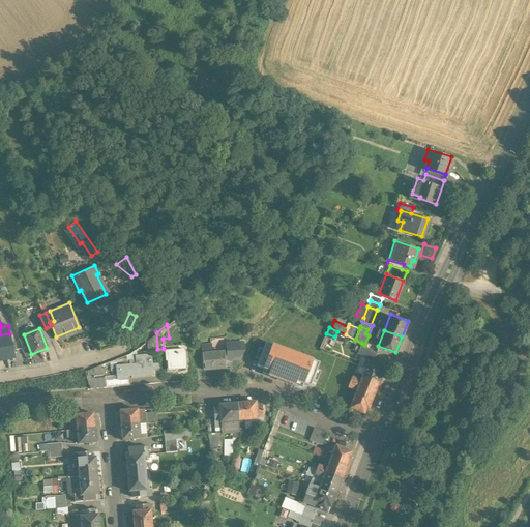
[(150,350),(157,349),(156,332),(148,339),(150,350)]
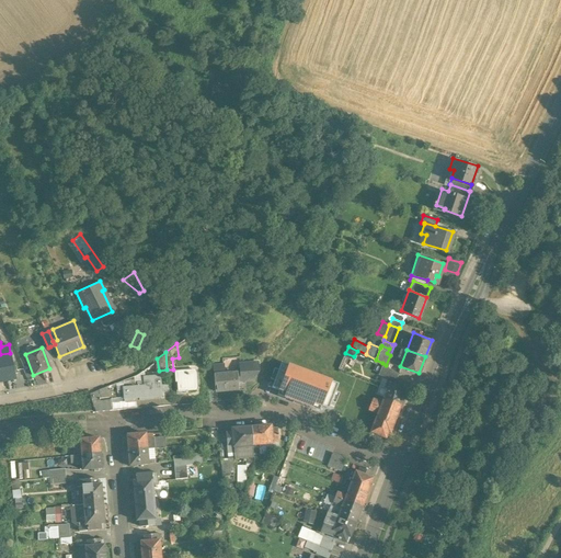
[(10,353),(0,354),(0,380),(7,379),(6,375),(13,374),(12,366),(10,353)]
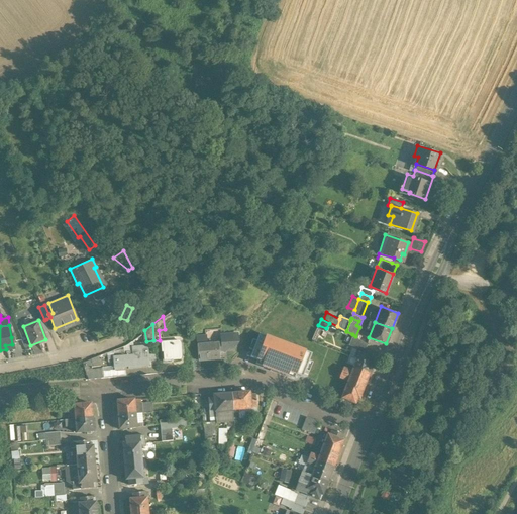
[(317,327),(312,337),(316,339),(321,328),(317,327)]
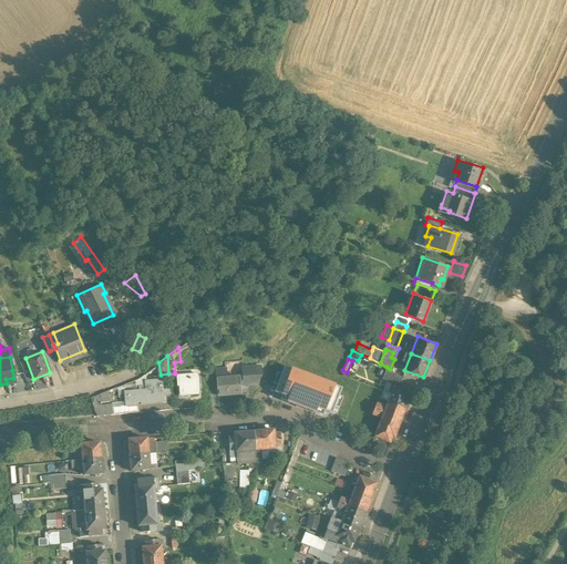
[(331,412),(341,387),(284,363),(274,389),(289,396),(287,400),(315,410),(317,406),(331,412)]
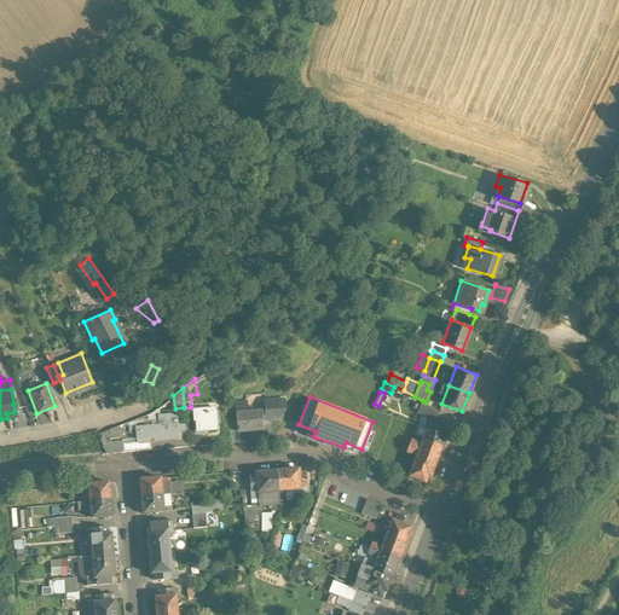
[(283,398),(264,399),(265,410),(261,410),(262,418),(265,418),(277,418),(284,406),(283,398)]
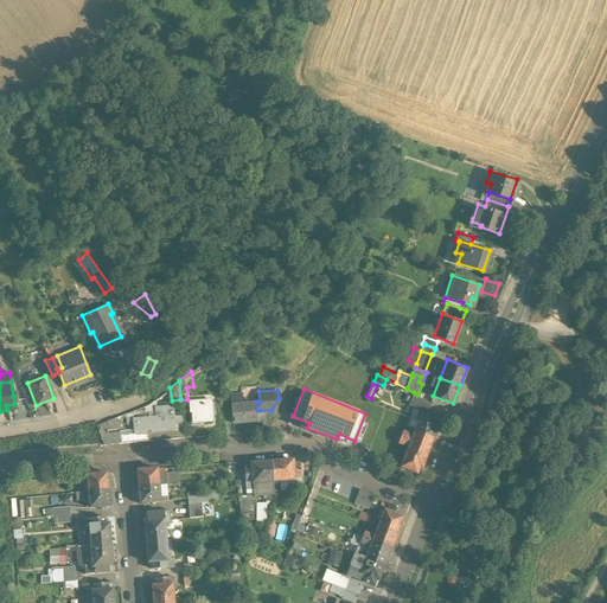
[(241,392),(230,392),(231,403),(242,402),(241,392)]
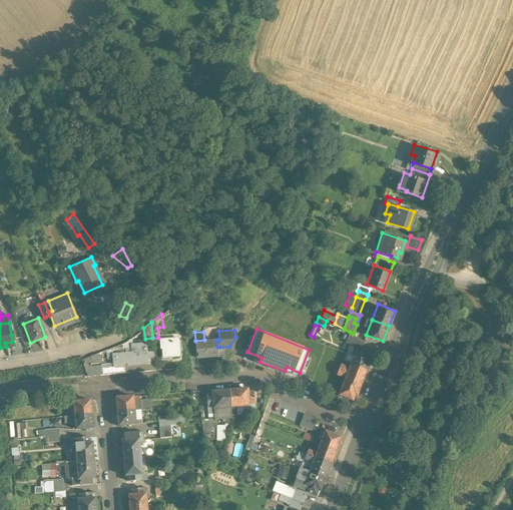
[(353,334),(350,332),(346,340),(361,347),(364,340),(353,334)]
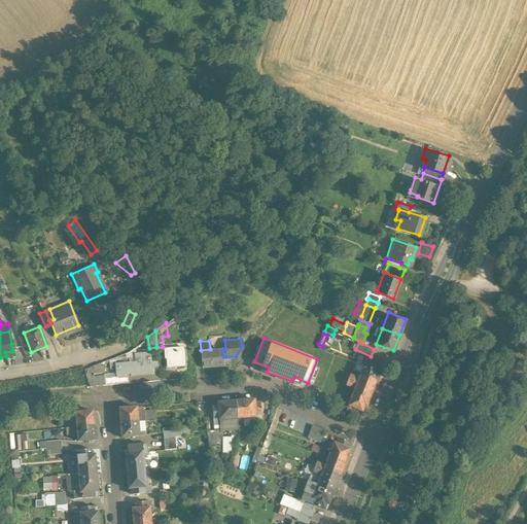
[(183,346),(164,348),(165,357),(166,357),(167,369),(176,369),(176,365),(184,364),(183,346)]
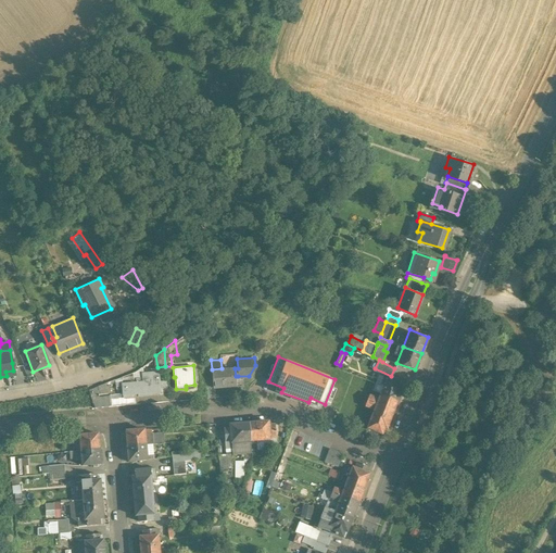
[(222,368),(212,369),(213,384),(213,387),(214,386),(236,385),(236,376),(235,368),(222,368)]
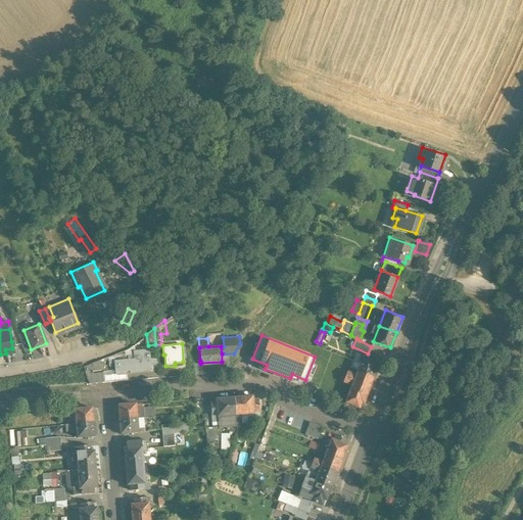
[(148,349),(134,350),(134,355),(134,359),(135,369),(149,368),(149,365),(148,349)]
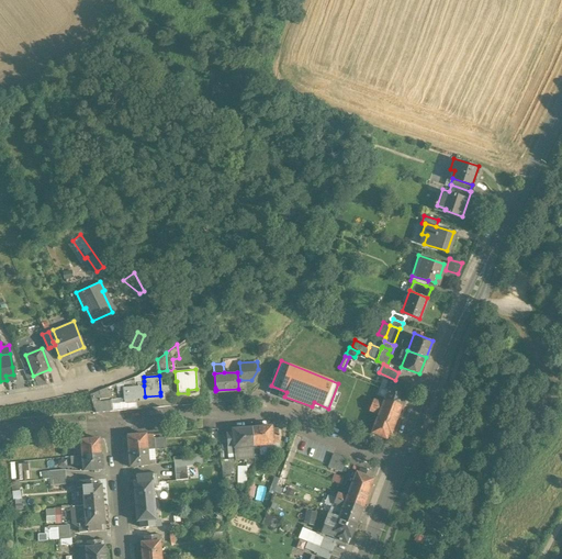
[(122,388),(122,382),(90,394),(96,411),(110,410),(109,395),(123,394),(122,388)]
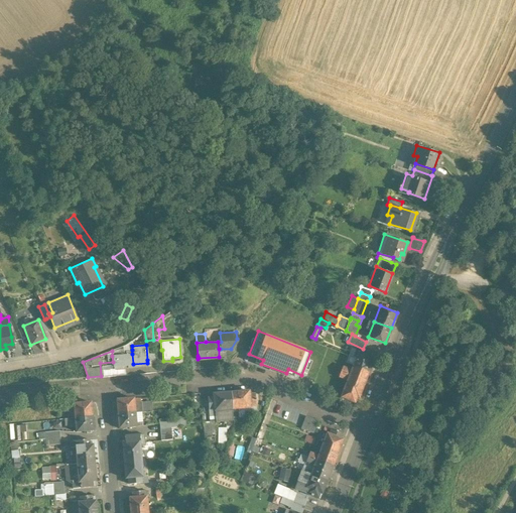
[(371,357),(358,352),(352,365),(360,368),(361,366),(369,369),(371,363),(369,362),(371,357)]
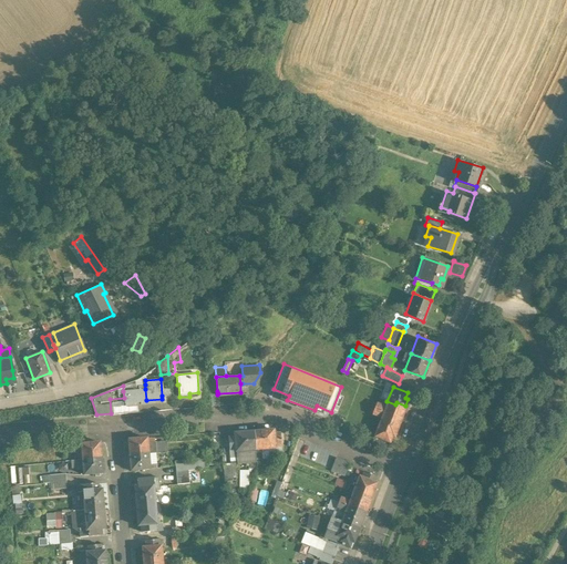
[(137,390),(123,391),(124,398),(124,402),(146,400),(145,389),(137,390)]
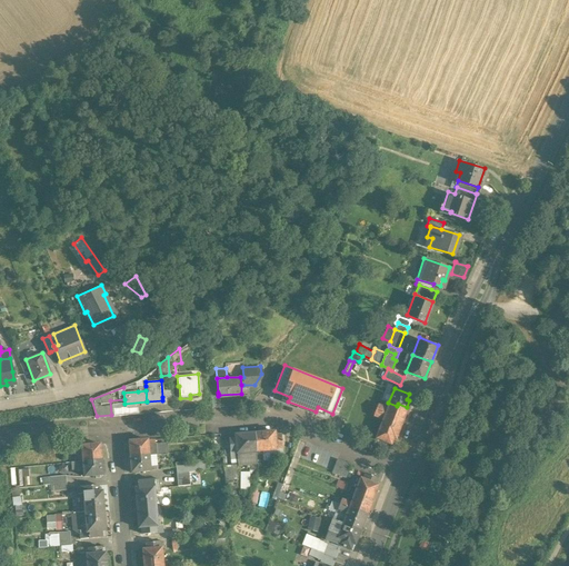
[(218,393),(211,393),(211,395),(212,406),(220,405),(219,395),(218,396),(218,393)]
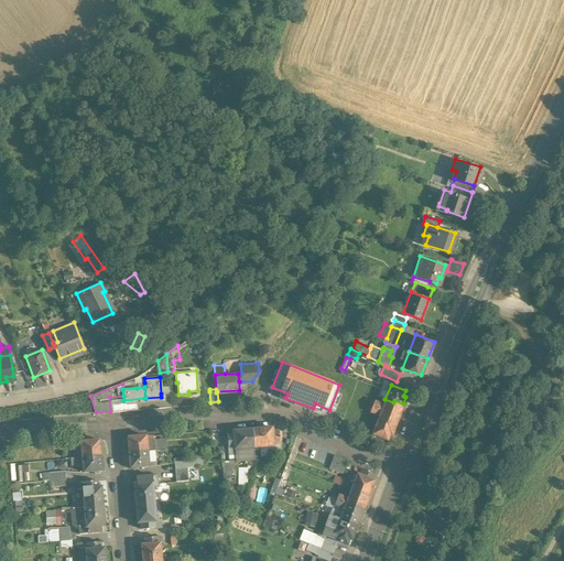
[(170,392),(161,394),(161,397),(162,407),(172,406),(170,392)]
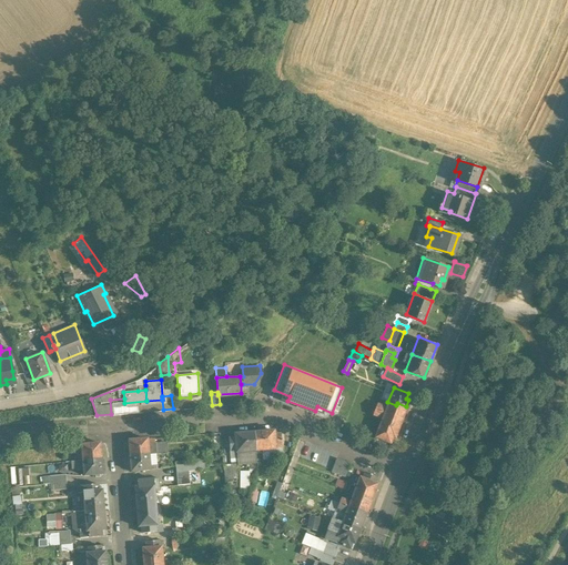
[(124,399),(110,400),(111,414),(125,412),(124,403),(124,399)]
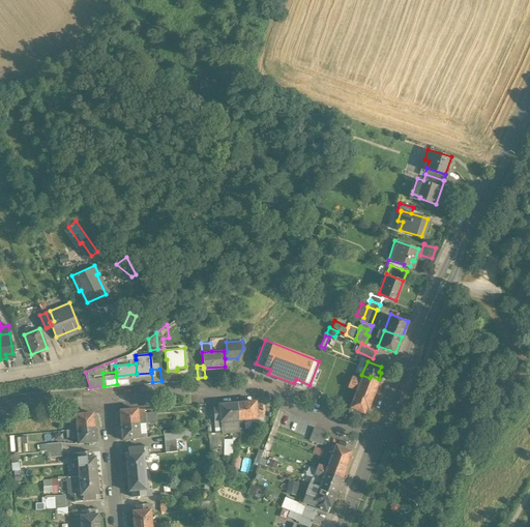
[(152,382),(151,373),(137,374),(138,383),(152,382)]
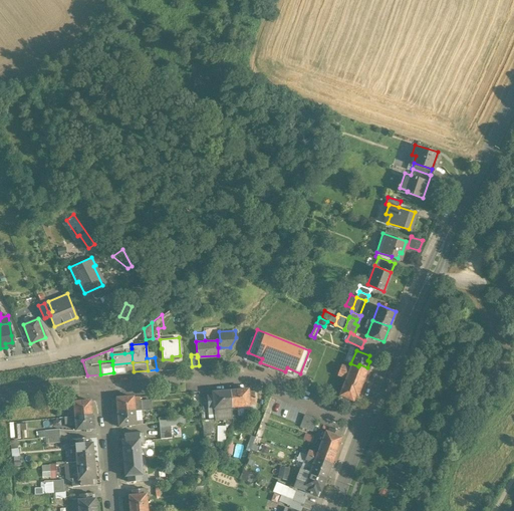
[(133,362),(112,364),(113,372),(134,371),(133,362)]
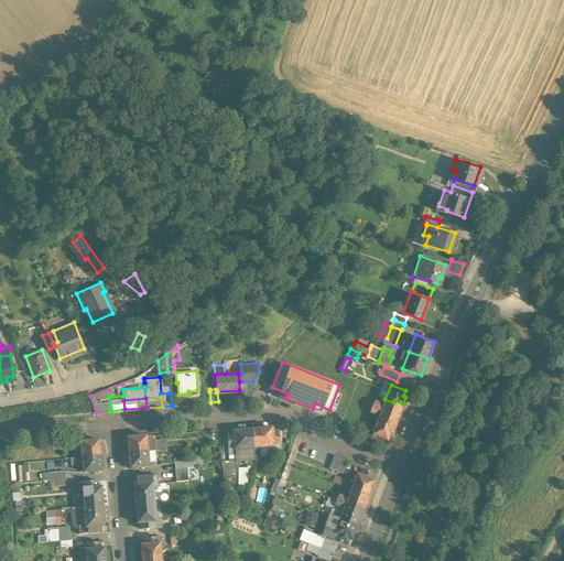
[(372,405),(372,403),(361,399),(358,407),(369,411),(372,405)]
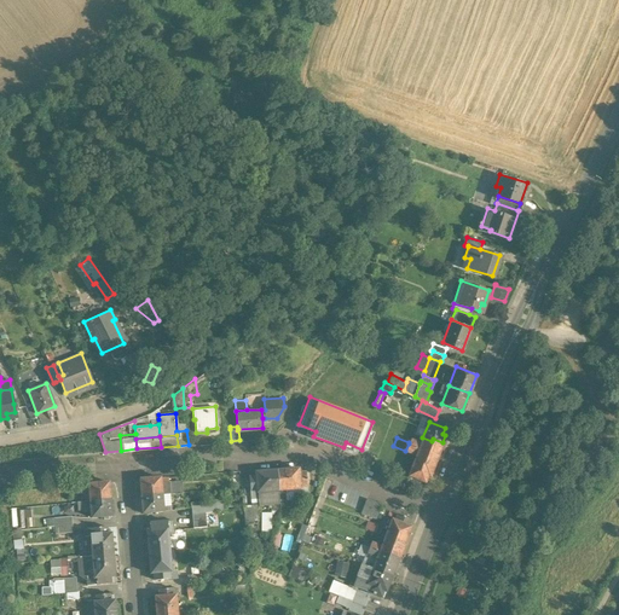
[(443,442),(433,439),(432,441),(422,437),(421,442),(411,437),(409,442),(409,444),(438,456),(443,442)]
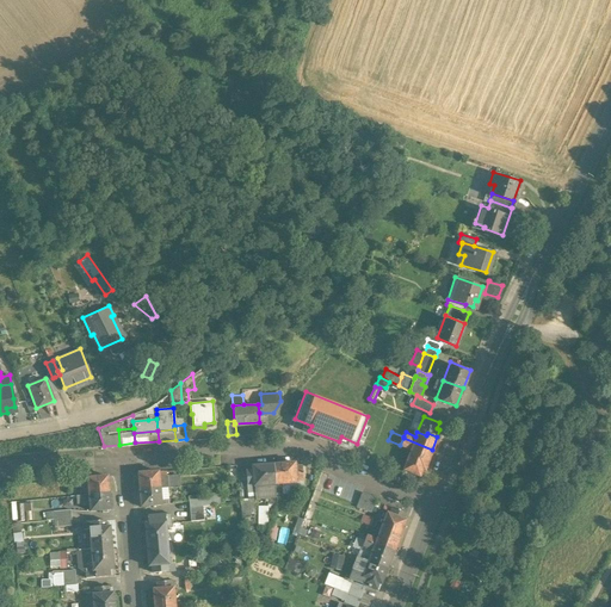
[(432,450),(403,438),(400,445),(411,448),(409,452),(418,456),(418,458),(427,462),(432,450)]
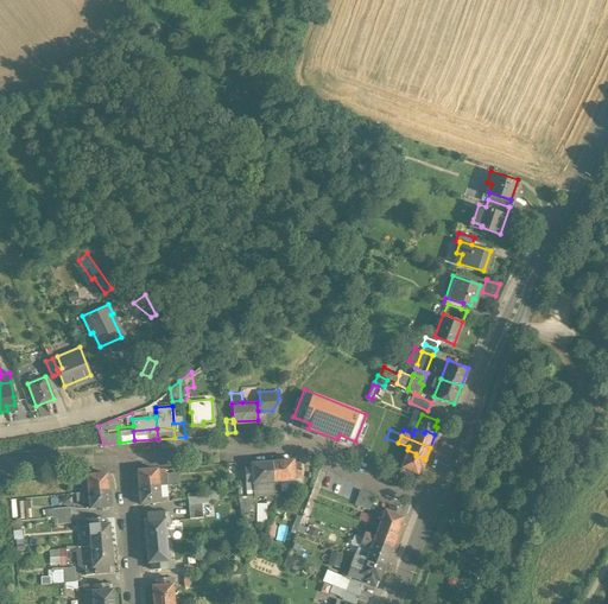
[(416,453),(407,450),(401,466),(417,472),(419,465),(422,466),(425,459),(416,456),(416,453)]
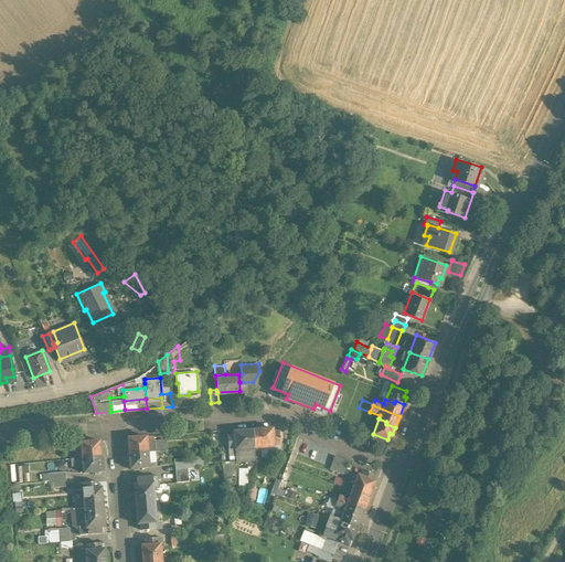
[(272,426),(252,428),(254,447),(274,445),(274,443),(279,443),(278,430),(273,431),(272,426)]
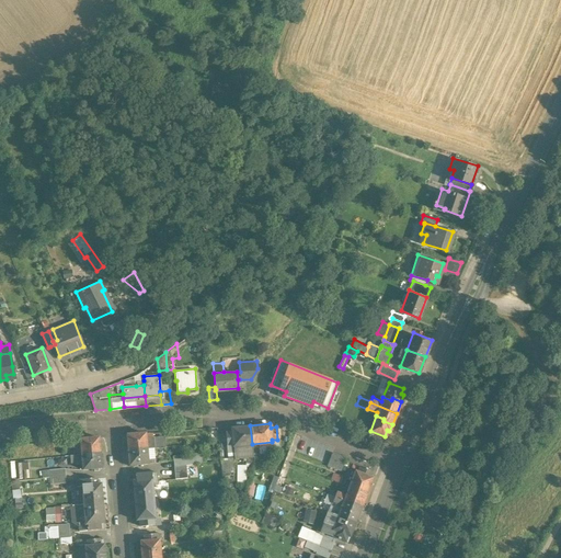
[(250,425),(231,426),(231,431),(225,431),(226,444),(230,444),(232,443),(232,445),(237,445),(252,444),(250,425)]
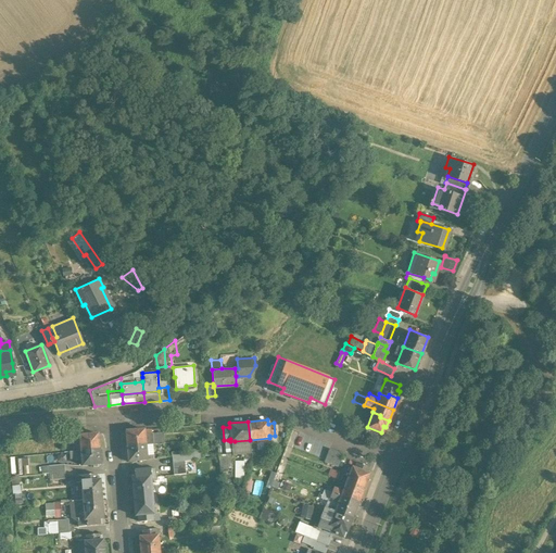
[(215,425),(203,426),(204,438),(216,437),(215,425)]
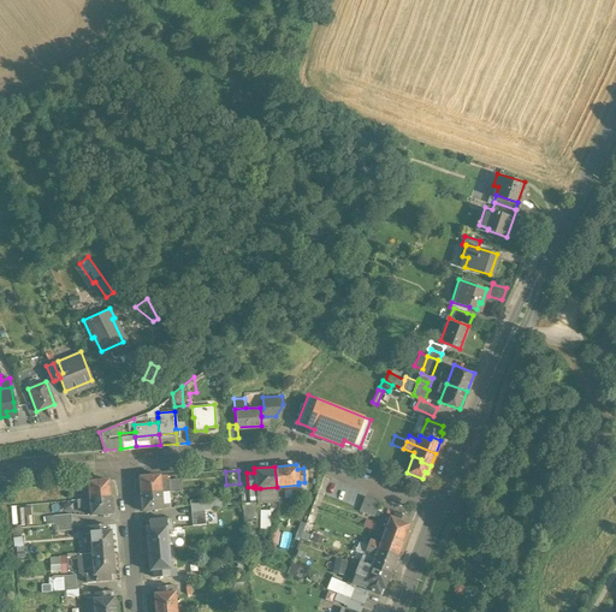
[(159,474),(160,491),(169,489),(181,488),(178,471),(159,474)]
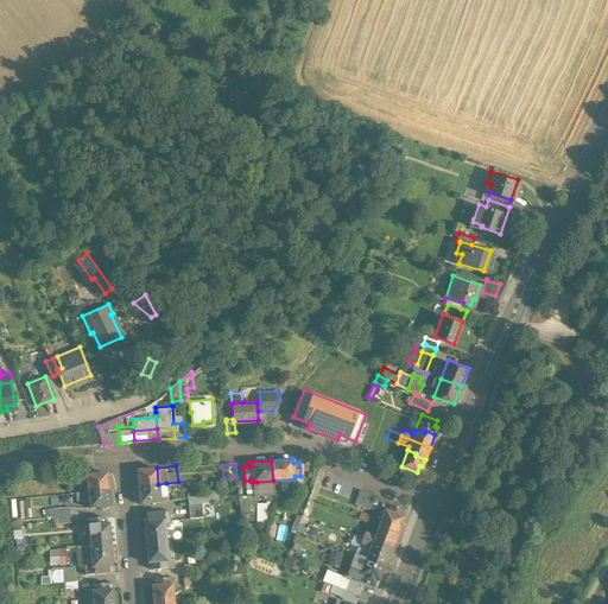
[(157,468),(137,469),(139,485),(158,484),(157,468)]
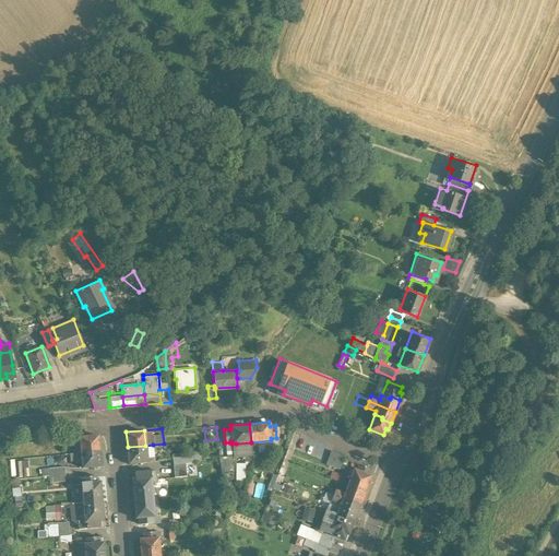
[(97,434),(80,436),(80,437),(80,440),(81,451),(99,449),(97,434)]
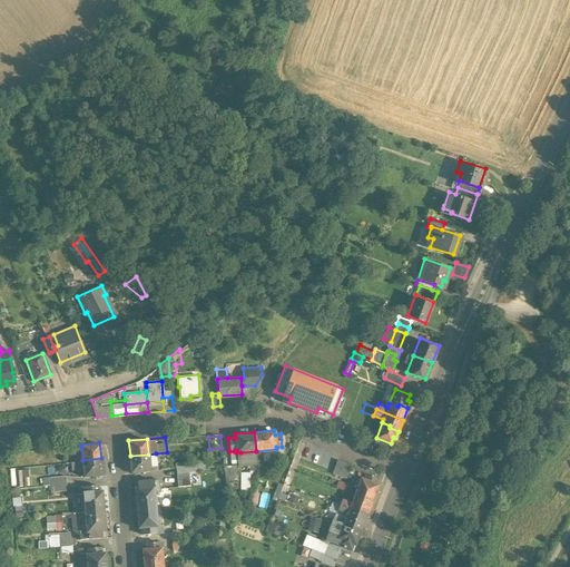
[(256,451),(241,452),(242,457),(239,457),(239,463),(251,462),(257,462),(256,451)]
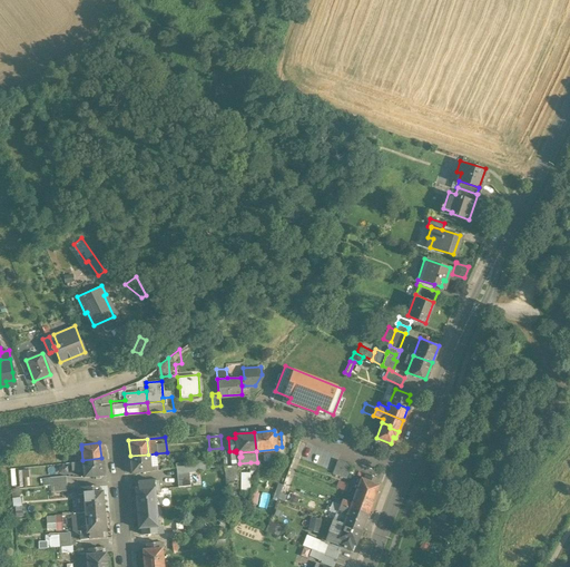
[(148,455),(130,456),(131,471),(149,469),(149,465),(148,455)]
